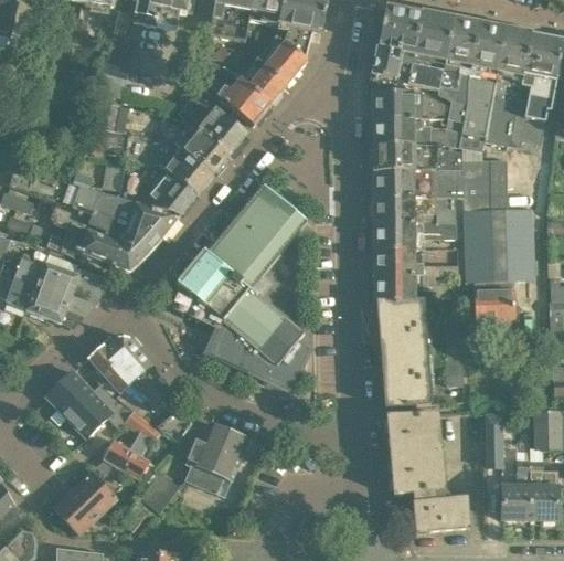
[(0,0),(0,45),(6,48),(8,41),(9,41),(19,0),(0,0)]
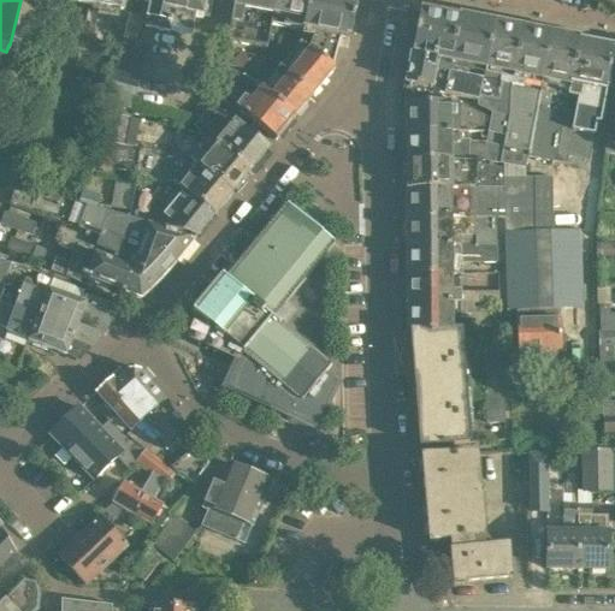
[(171,28),(176,0),(151,0),(146,23),(171,28)]
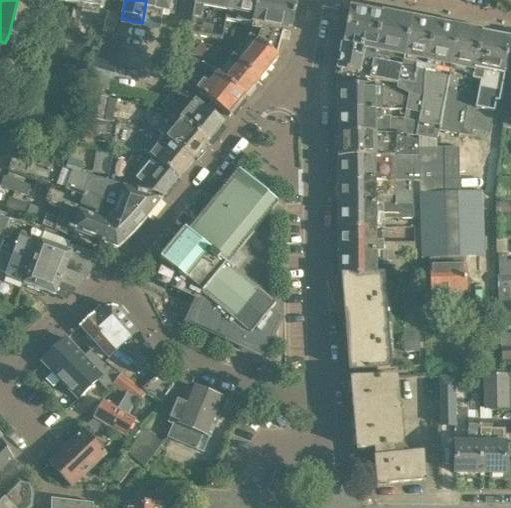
[(146,0),(142,23),(160,26),(163,11),(169,12),(171,0),(146,0)]
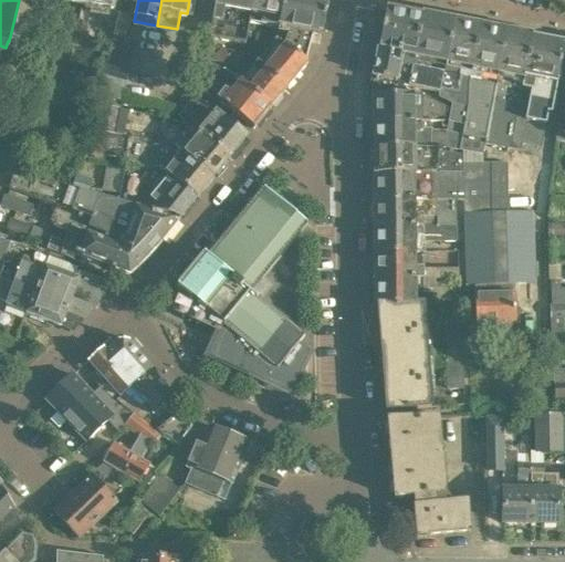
[(246,41),(250,19),(253,0),(215,0),(209,34),(246,41)]
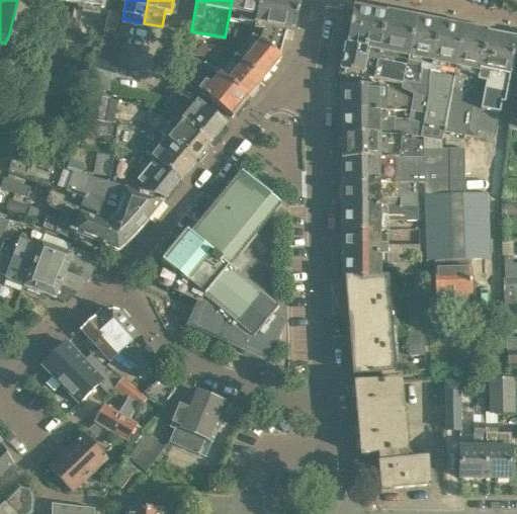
[(232,0),(229,17),(254,22),(258,0),(232,0)]
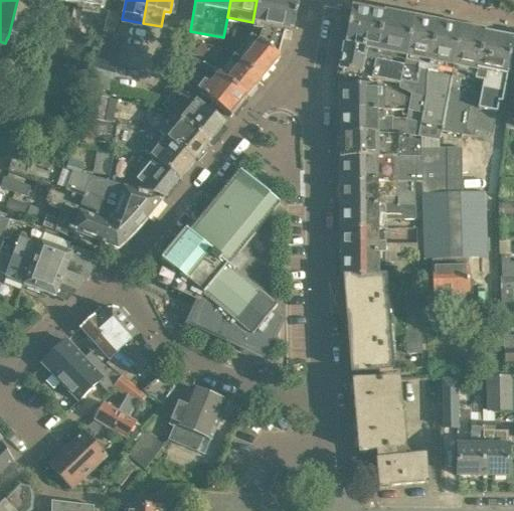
[(257,0),(252,22),(262,24),(260,32),(279,48),(285,28),(293,30),(298,0),(257,0)]
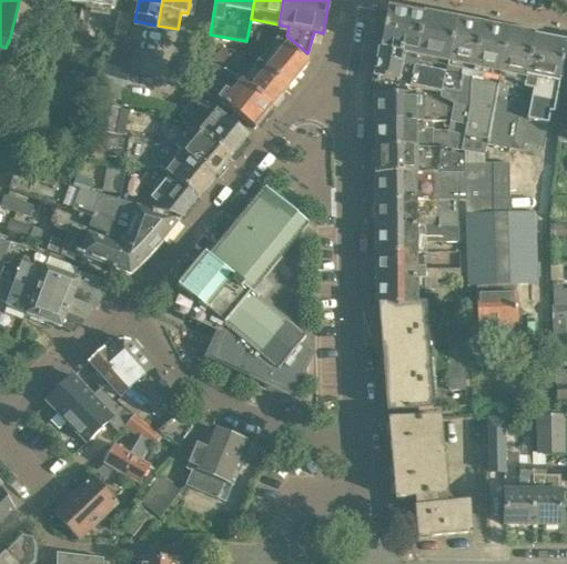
[(411,83),(424,12),(388,4),(385,22),(406,27),(396,78),(407,82),(411,83)]
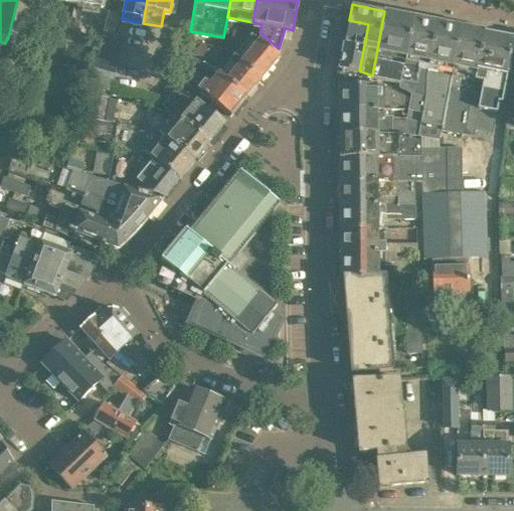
[(103,29),(94,64),(115,68),(124,35),(114,32),(120,12),(109,9),(103,29)]
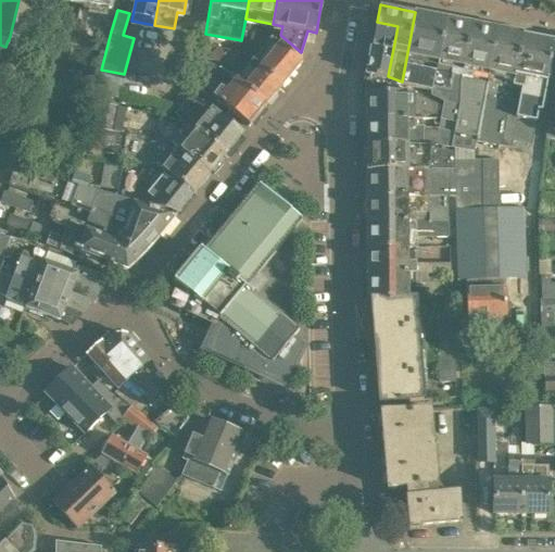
[(431,67),(441,16),(415,12),(402,82),(430,88),(434,67),(431,67)]
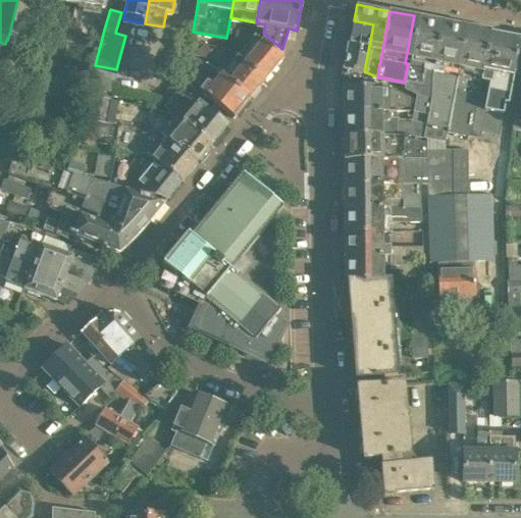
[(432,68),(434,69),(443,21),(414,15),(405,63),(408,63),(432,68)]
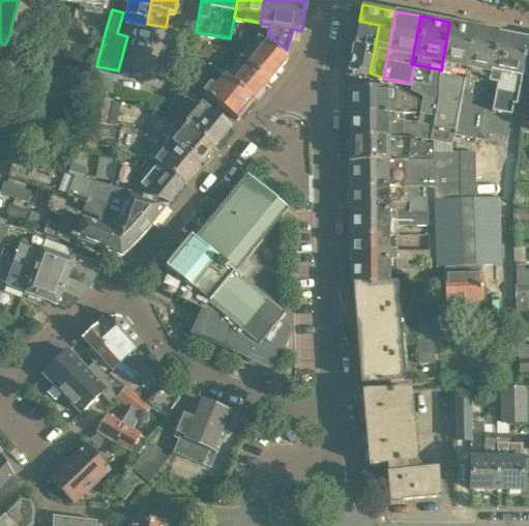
[(68,38),(68,39),(79,41),(83,21),(72,19),(72,21),(68,38)]
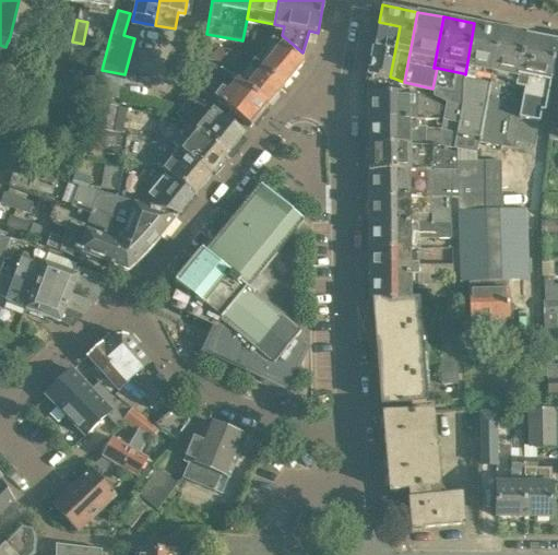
[(390,77),(400,26),(379,22),(369,73),(369,84),(384,84),(386,77),(390,77)]
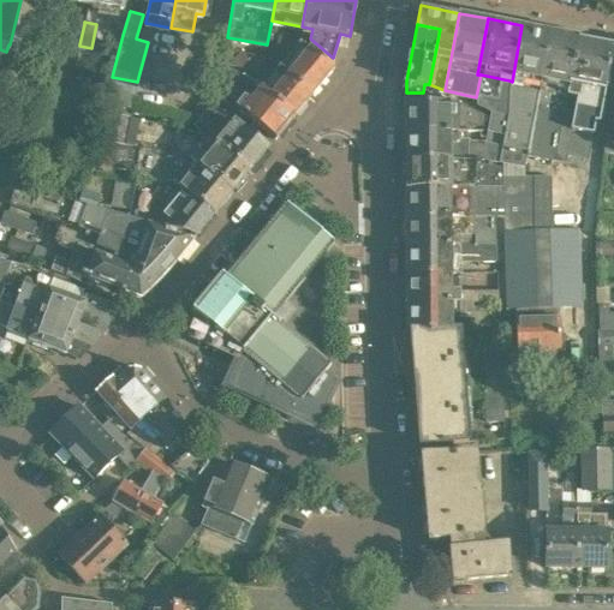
[(502,141),(500,160),(502,160),(502,174),(523,174),(523,163),(525,153),(550,31),(522,25),(512,82),(510,81),(508,85),(507,112),(504,129),(502,141)]
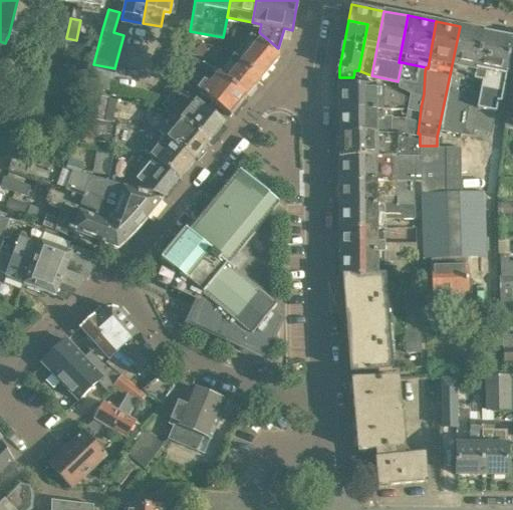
[(464,133),(484,30),(460,26),(439,128),(464,133)]
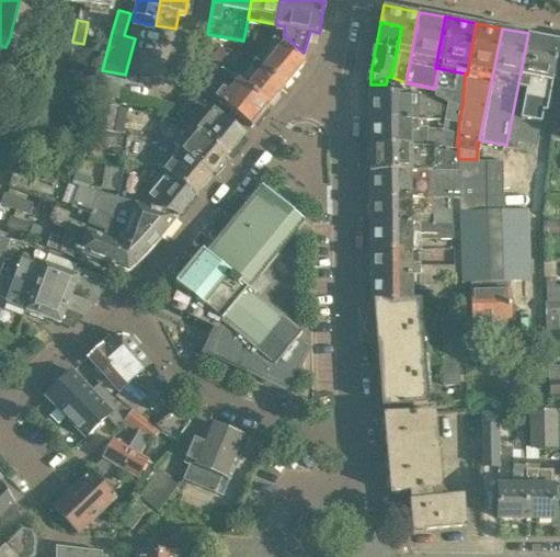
[(528,33),(506,145),(516,147),(518,140),(536,144),(540,121),(543,120),(544,111),(546,111),(559,45),(559,40),(528,33)]
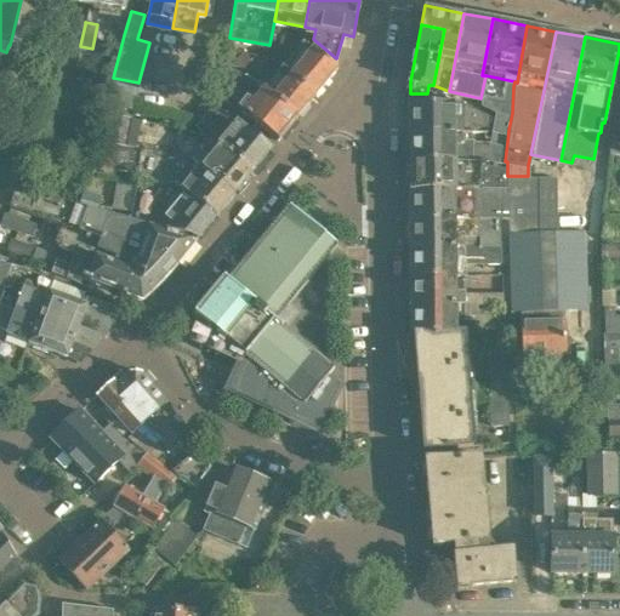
[(313,46),(293,72),(317,92),(337,66),(313,46)]
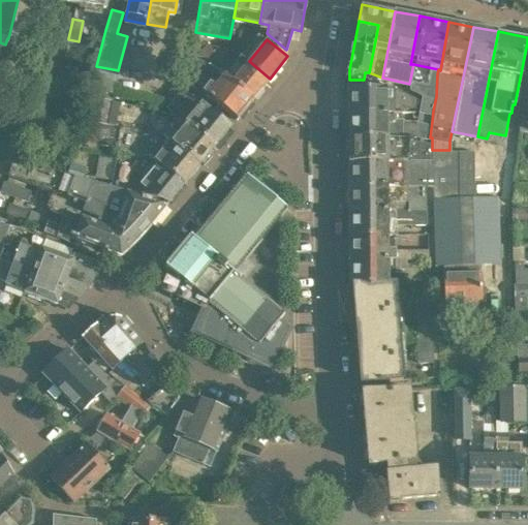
[(207,43),(198,53),(209,55),(211,52),(219,59),(229,48),(228,47),(207,43)]
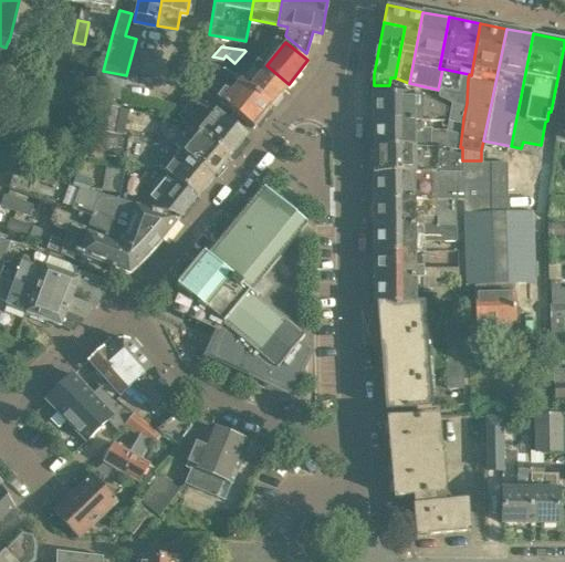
[(258,59),(241,79),(272,104),(289,84),(267,65),(258,59)]
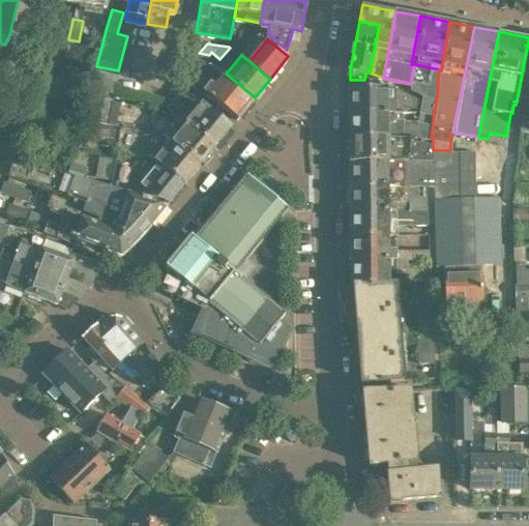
[(255,97),(226,74),(218,68),(205,59),(193,57),(185,75),(200,81),(203,75),(210,81),(203,89),(237,118),(255,97)]
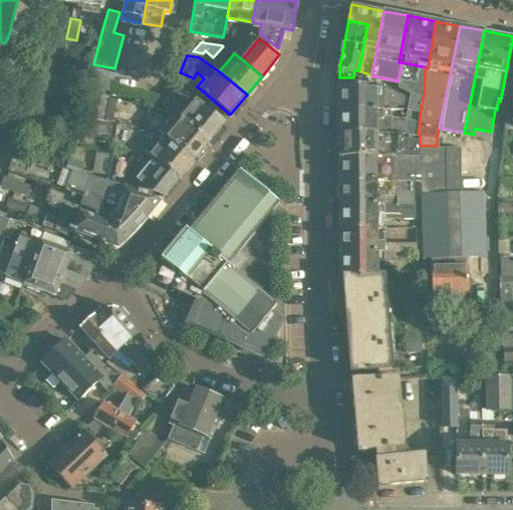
[(93,64),(88,83),(109,88),(114,68),(93,64)]
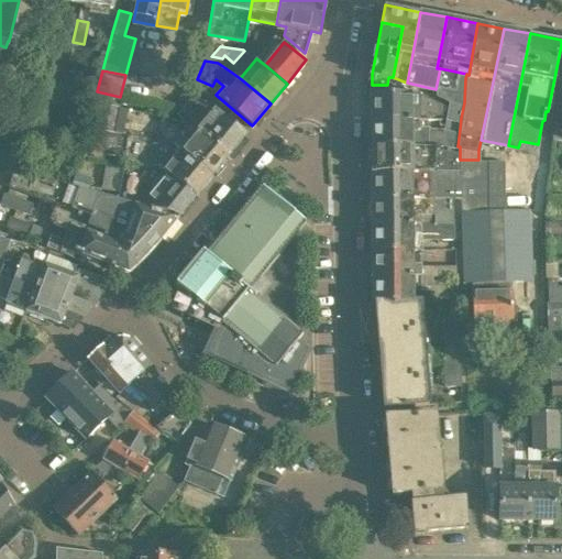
[(372,109),(372,113),(428,114),(438,113),(442,105),(410,89),(372,89),(372,109)]
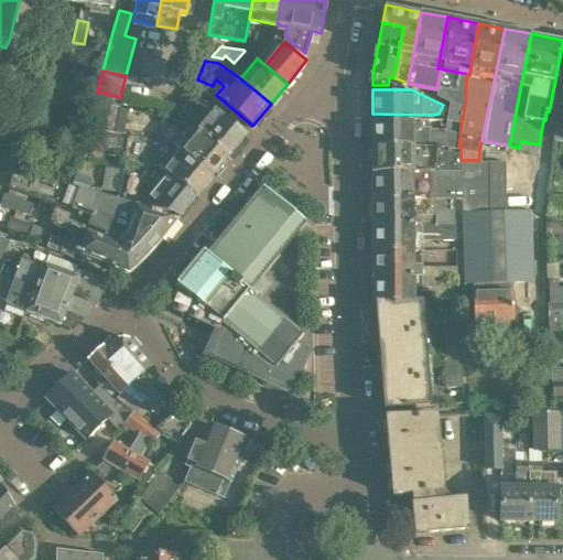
[(246,133),(215,108),(194,92),(177,112),(186,119),(231,152),(246,133)]
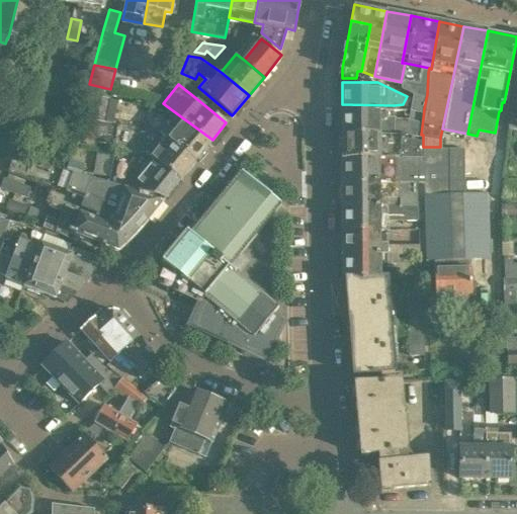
[(412,90),(409,106),(424,108),(427,94),(412,90)]
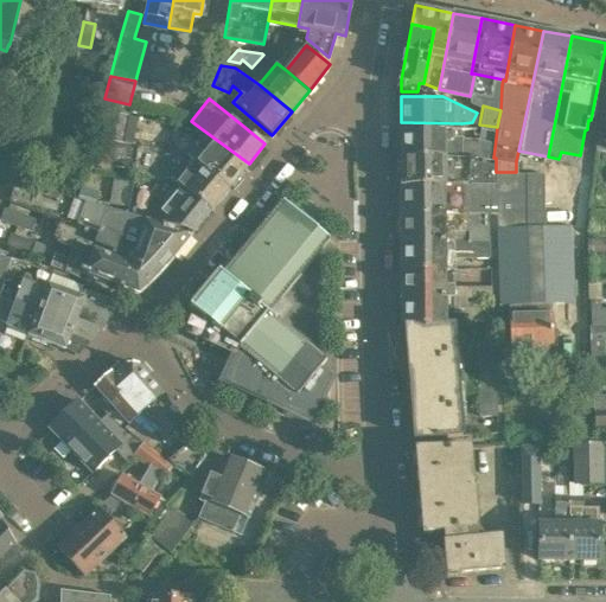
[(112,111),(104,139),(191,155),(231,185),(249,164),(201,128),(185,125),(184,128),(176,127),(177,123),(112,111)]
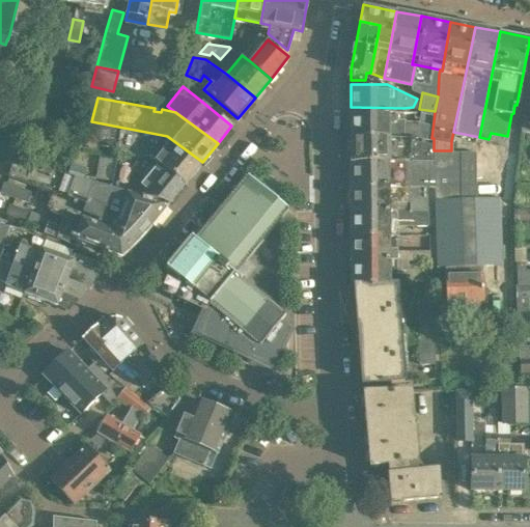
[(351,107),(351,134),(410,134),(416,135),(431,138),(434,121),(418,118),(403,117),(403,108),(351,107)]
